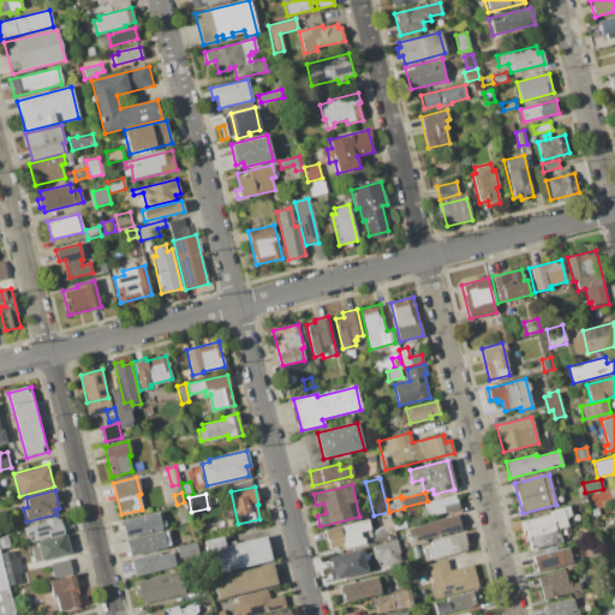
[(424,503),(458,495),(461,509),(428,518),(424,503)]
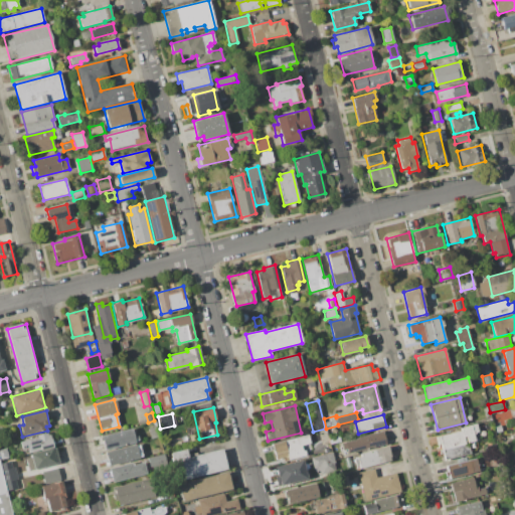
[(439,438),(462,432),(462,428),(476,424),(478,433),(472,434),(474,441),(467,443),(470,454),(444,460),(439,438)]
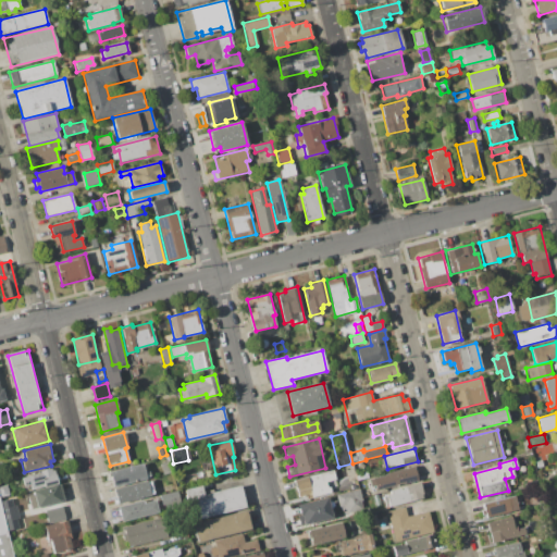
[(110,471),(141,463),(146,478),(114,486),(110,471)]
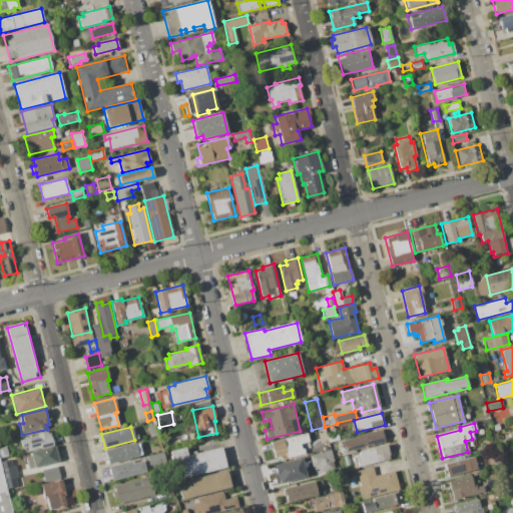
[(340,440),(382,430),(385,443),(343,453),(340,440)]
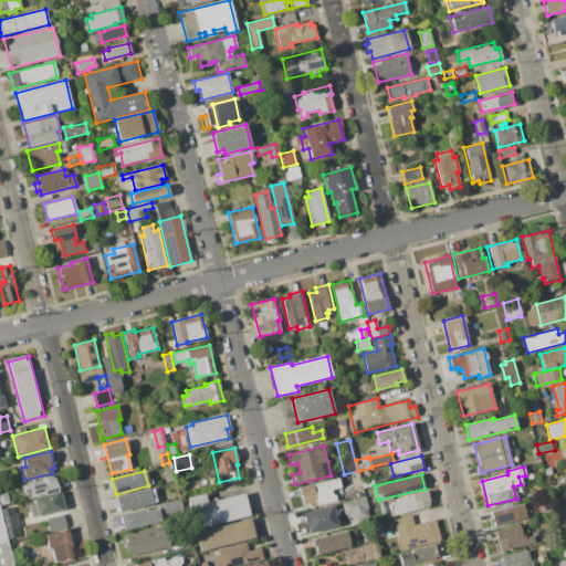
[(22,485),(42,481),(41,479),(52,477),(52,479),(56,478),(59,491),(32,498),(31,492),(24,494),(22,485)]
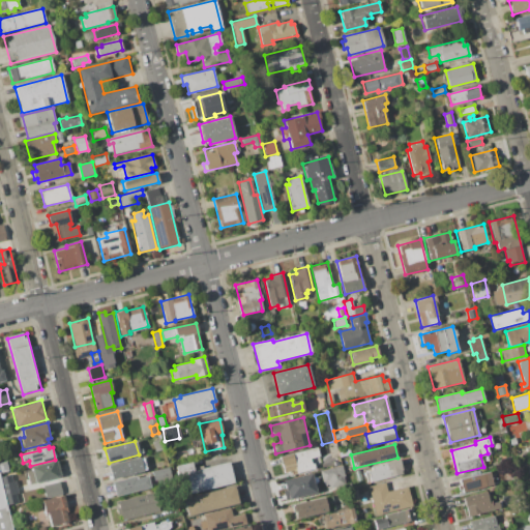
[(280,455),(318,446),(320,455),(310,458),(311,464),(315,463),(316,469),(293,474),(293,471),(284,473),(280,455)]
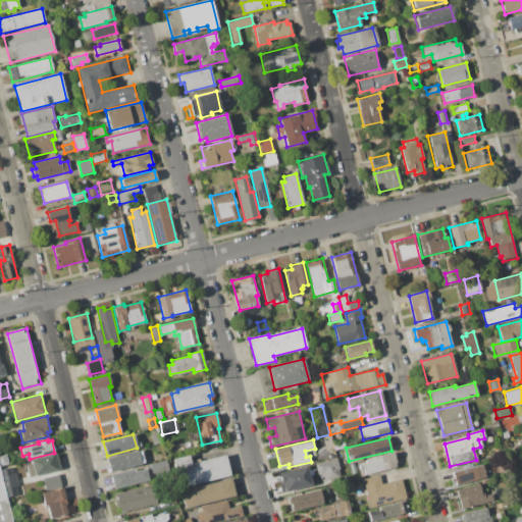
[(332,444),(343,440),(345,447),(334,450),(332,444)]
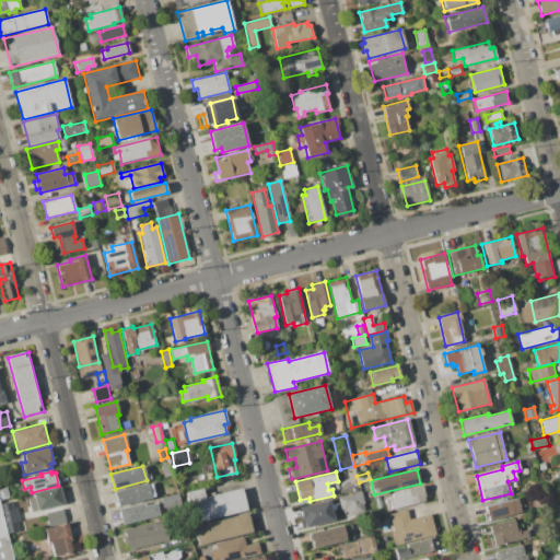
[(115,492),(148,483),(151,498),(118,506),(115,492)]
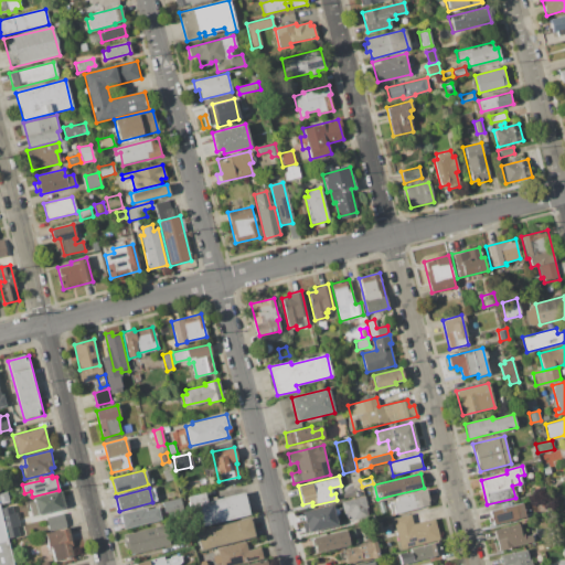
[(396,498),(425,491),(428,505),(396,513),(394,502),(397,501),(396,498)]
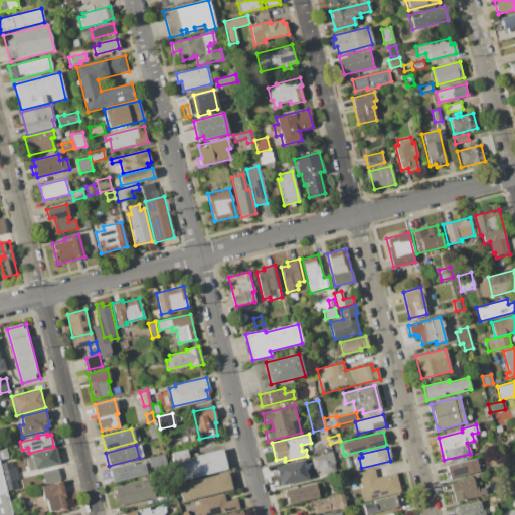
[(0,450),(6,449),(8,457),(0,459),(0,450)]
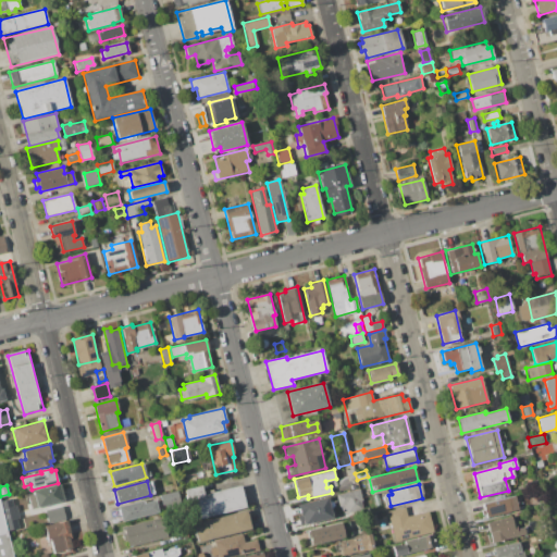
[(26,495),(34,493),(34,492),(60,485),(63,503),(31,510),(26,495)]
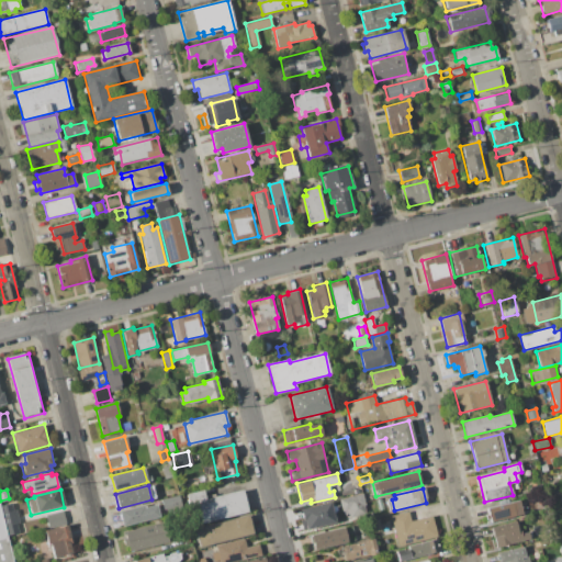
[(186,494),(203,490),(205,498),(244,490),(249,514),(193,527),(186,494)]
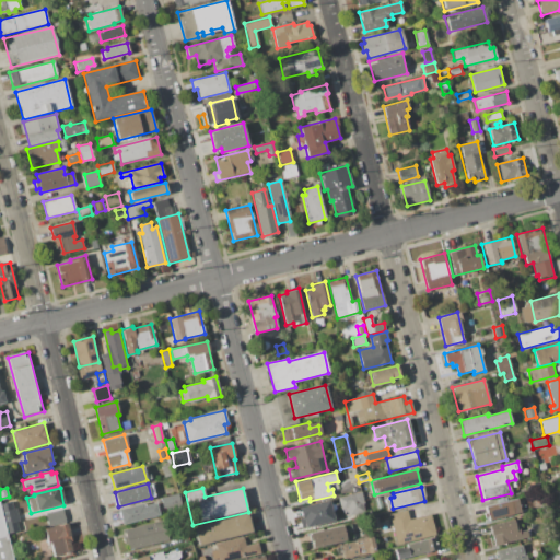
[(338,498),(362,491),(368,511),(347,516),(345,508),(341,509),(338,498)]
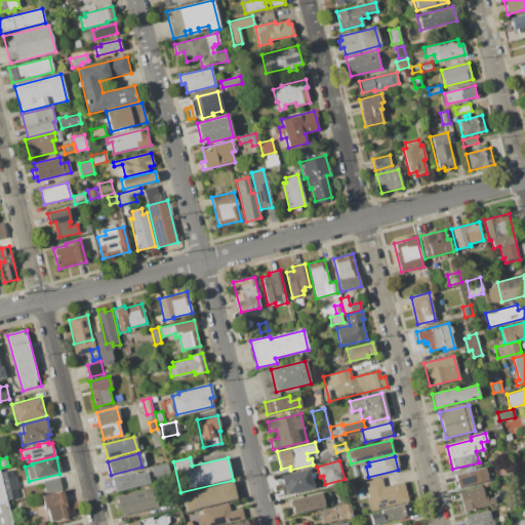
[(151,467),(167,462),(170,472),(153,477),(151,467)]
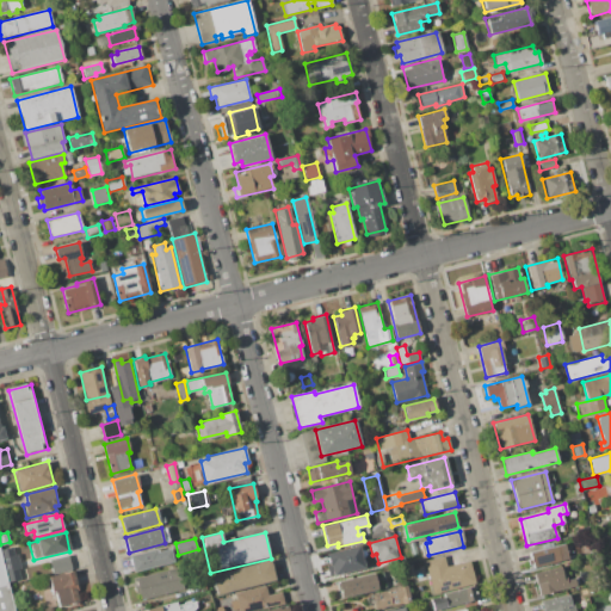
[(412,545),(424,543),(425,551),(414,554),(412,545)]
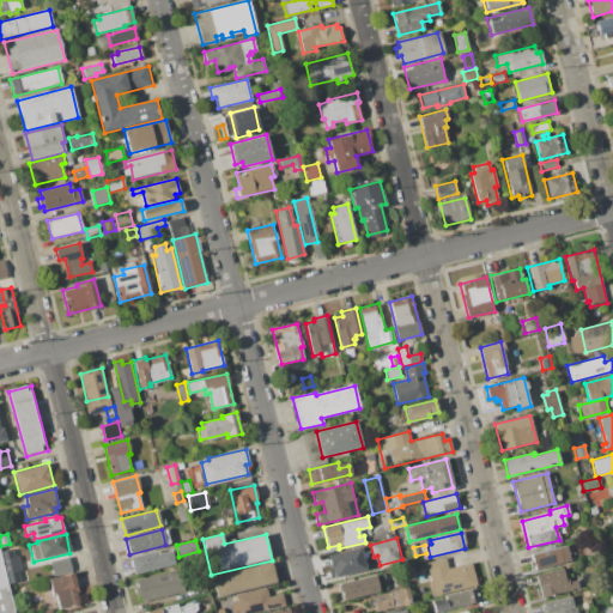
[(530,554),(565,545),(569,560),(535,569),(530,554)]
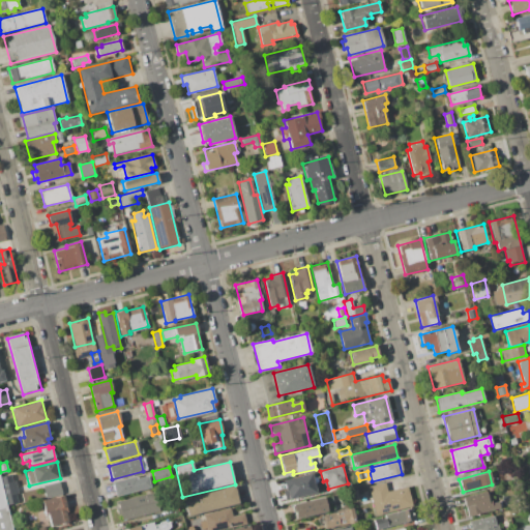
[(284,480),(313,473),(315,481),(318,480),(321,492),(288,500),(284,480)]
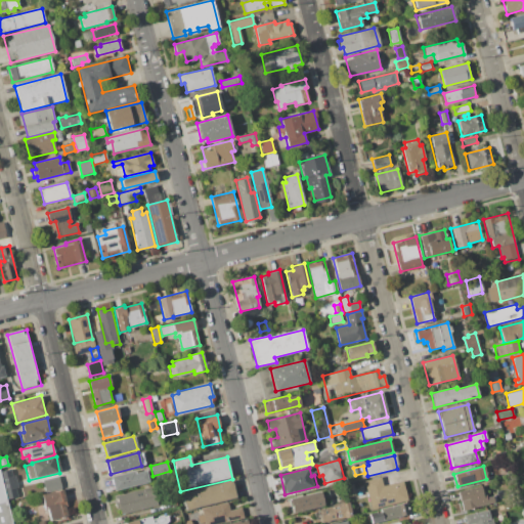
[(2,471),(11,469),(15,484),(6,486),(2,471)]
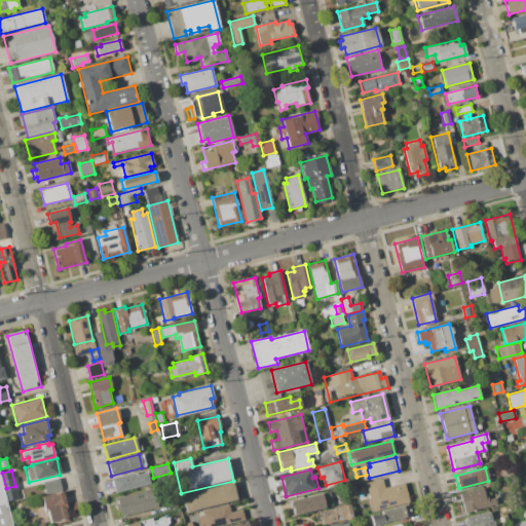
[(112,478),(134,473),(135,475),(147,472),(150,484),(115,493),(112,478)]
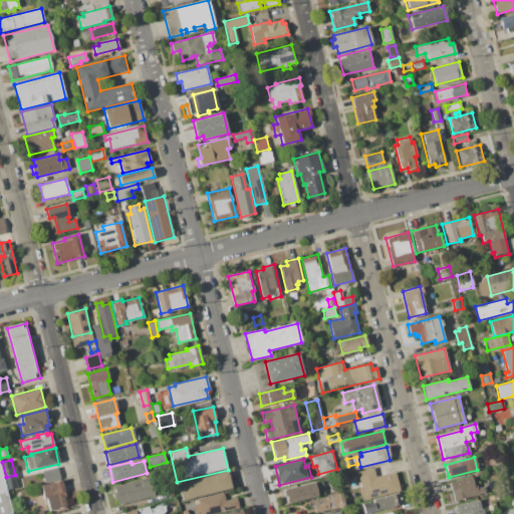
[(41,470),(43,483),(59,480),(57,467),(41,470)]
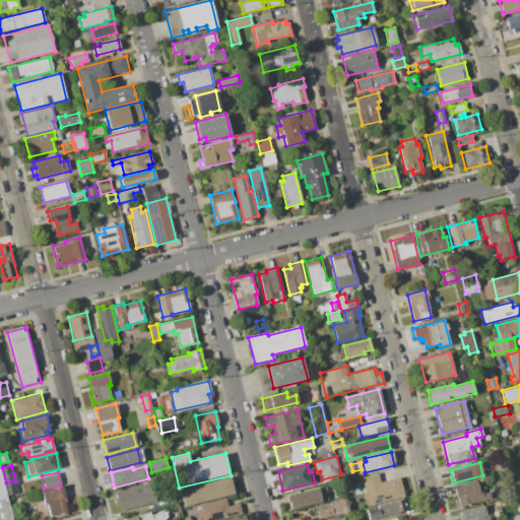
[(363,478),(378,474),(380,481),(399,476),(404,497),(369,506),(363,478)]
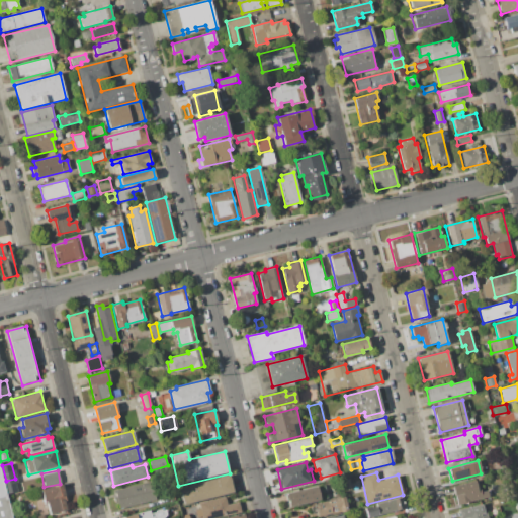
[(179,487),(229,476),(233,492),(182,503),(179,487)]
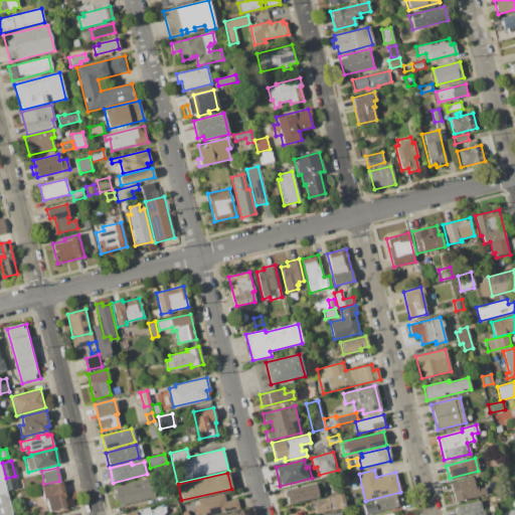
[(339,478),(347,476),(350,488),(342,490),(339,478)]
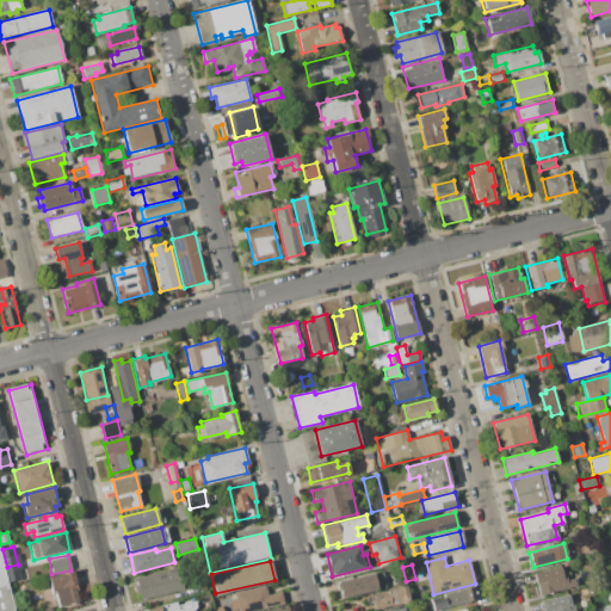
[(135,578),(180,566),(186,587),(141,599),(135,578)]
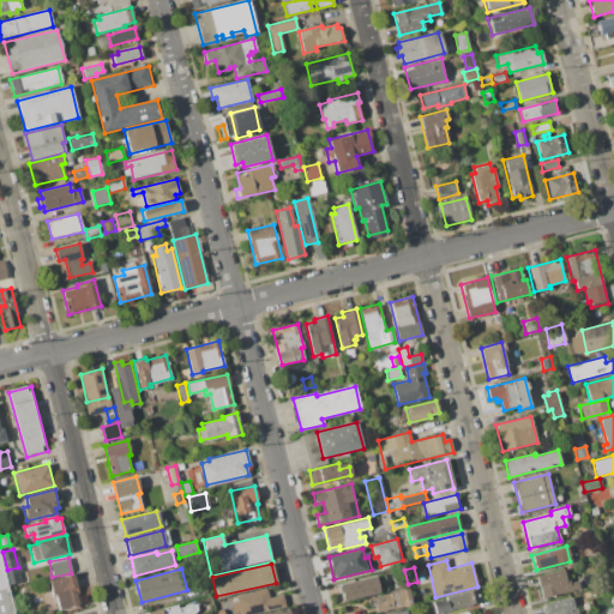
[(536,576),(563,569),(565,577),(567,576),(569,583),(577,581),(578,589),(542,599),(536,576)]
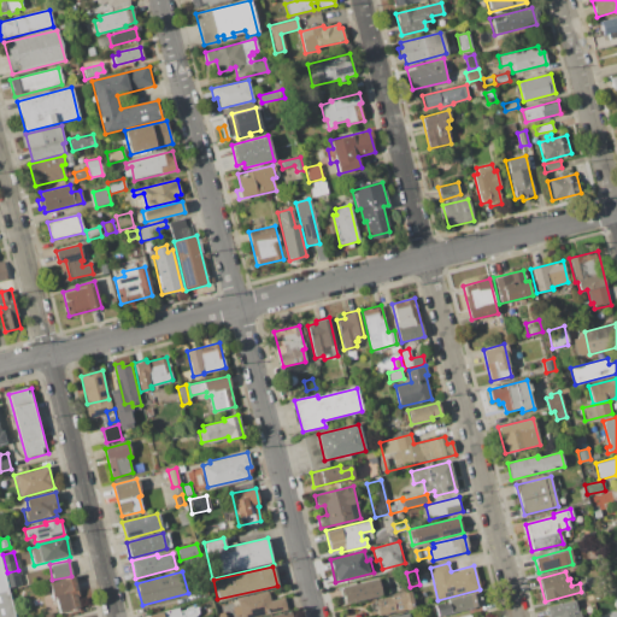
[(48,582),(74,576),(78,595),(77,595),(81,609),(59,613),(56,598),(52,599),(48,582)]
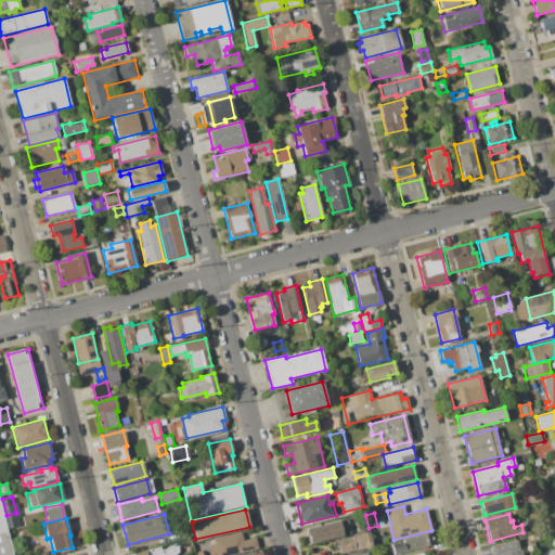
[(307,529),(339,521),(343,536),(310,543),(307,529)]
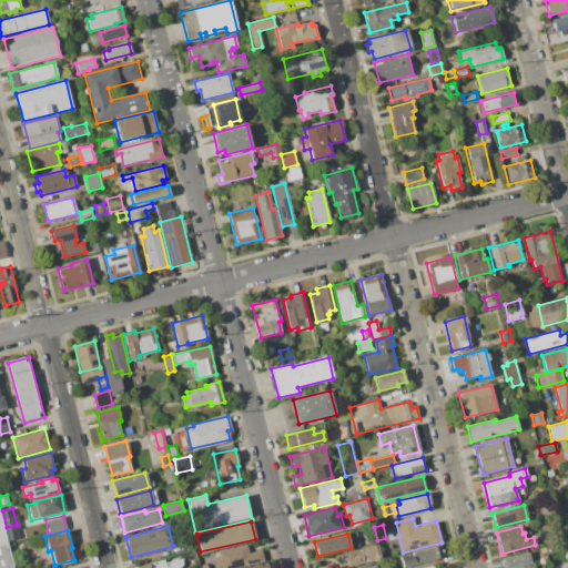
[(0,546),(0,567),(13,567),(8,545),(0,546)]
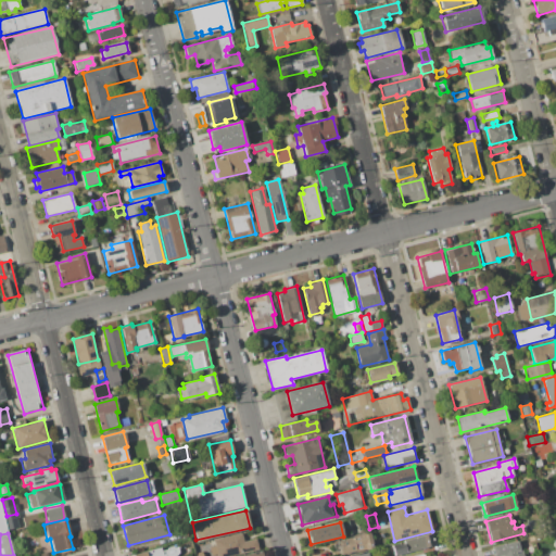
[(216,555),(213,540),(241,533),(243,542),(257,539),(261,548),(226,555),(216,555)]
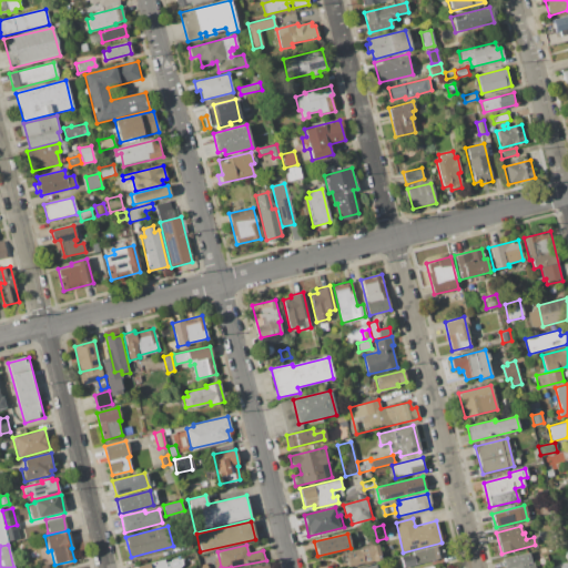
[(346,553),(377,545),(381,559),(350,567),(346,553)]
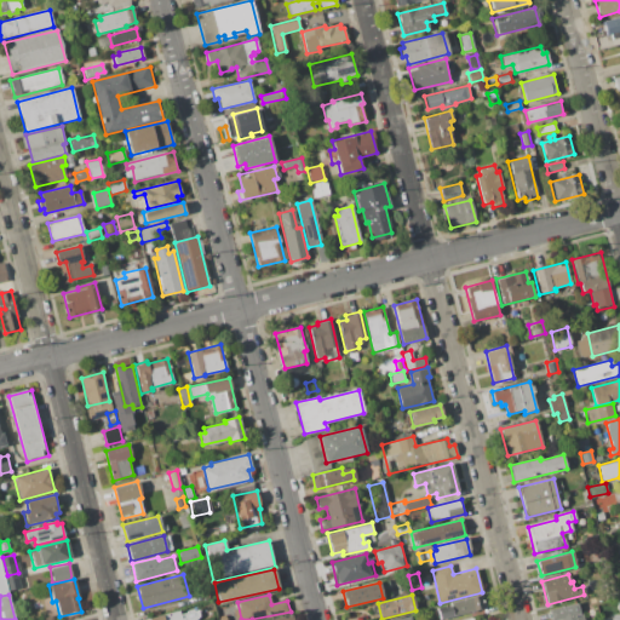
[(440,619),(436,608),(451,604),(451,602),(477,596),(480,610),(440,619)]
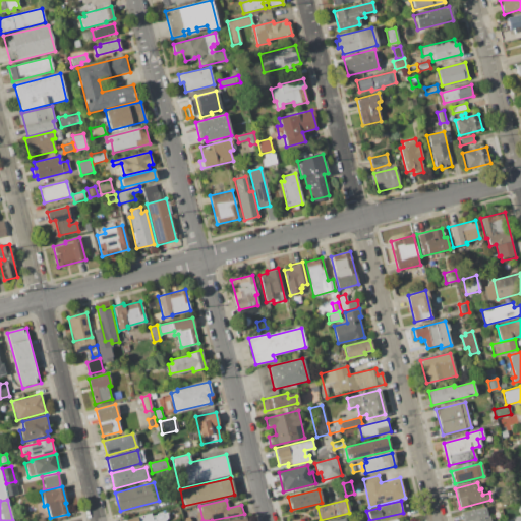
[(462,520),(460,512),(484,506),(486,515),(488,515),(489,520),(462,520)]
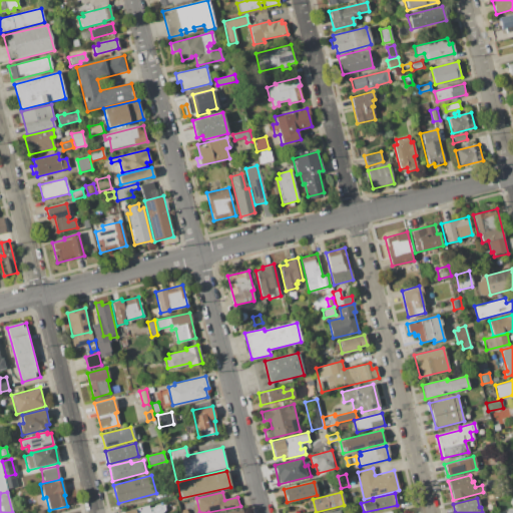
[(123,512),(148,505),(149,508),(154,506),(154,505),(160,503),(160,505),(165,503),(166,512),(123,512)]
